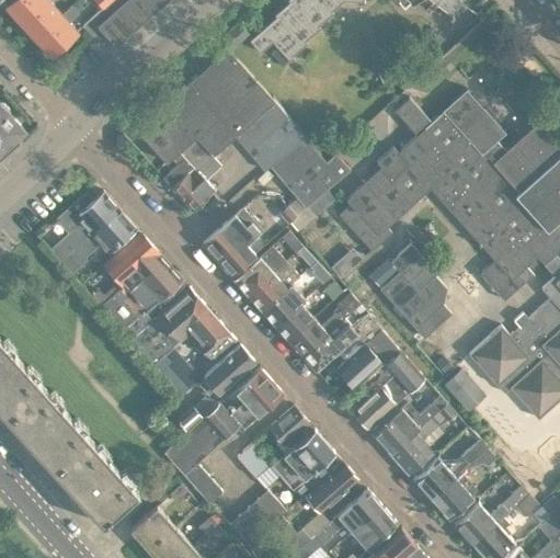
[(21,23),(21,24),(47,0),(14,0),(6,8),(21,23)]
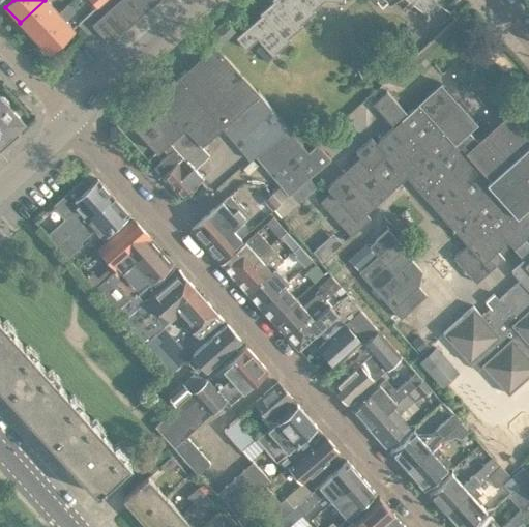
[(31,35),(34,38),(59,16),(45,0),(20,23),(31,35)]
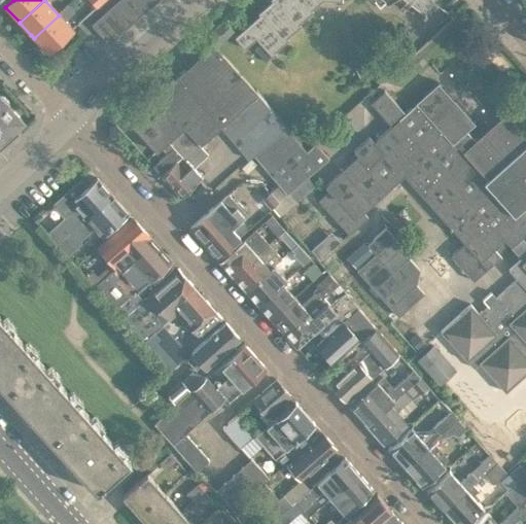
[(88,0),(96,8),(105,0),(88,0)]
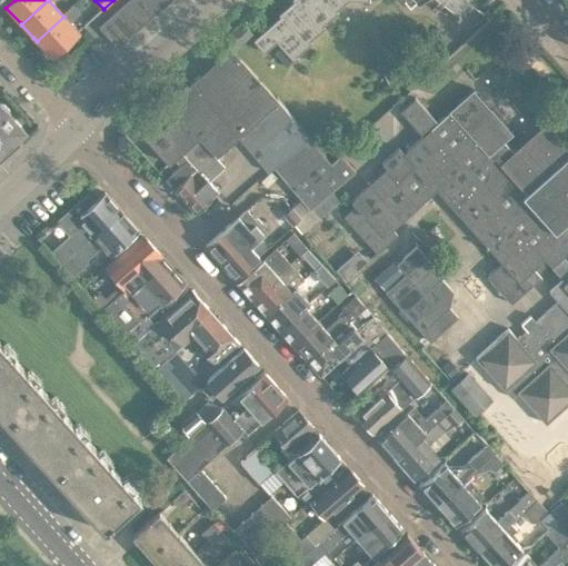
[(157,16),(143,0),(131,0),(128,3),(148,25),(157,16)]
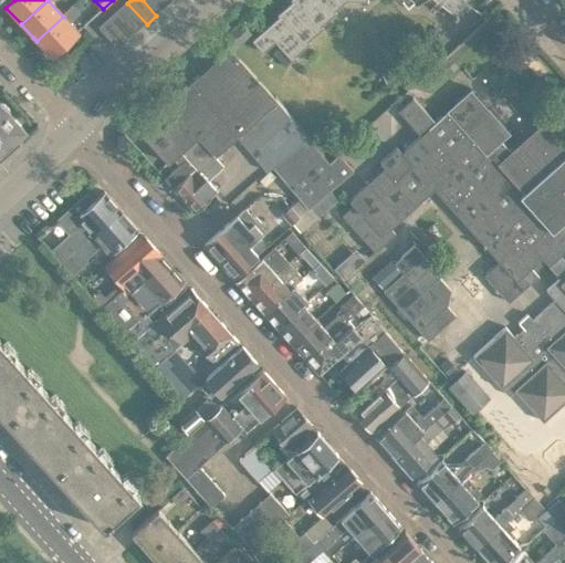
[(143,0),(156,16),(166,7),(160,0),(143,0)]
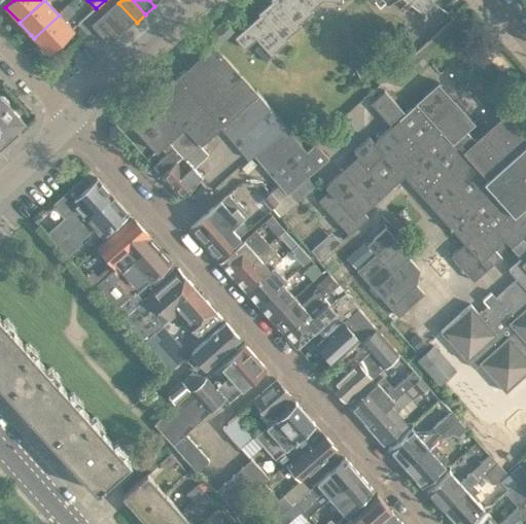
[(273,0),(271,2),(273,4),(258,16),(260,19),(235,41),(245,53),(256,41),(274,61),(277,58),(275,56),(289,43),(287,41),(302,29),(300,27),(313,14),(312,12),(322,3),(341,3),(341,0),(273,0)]
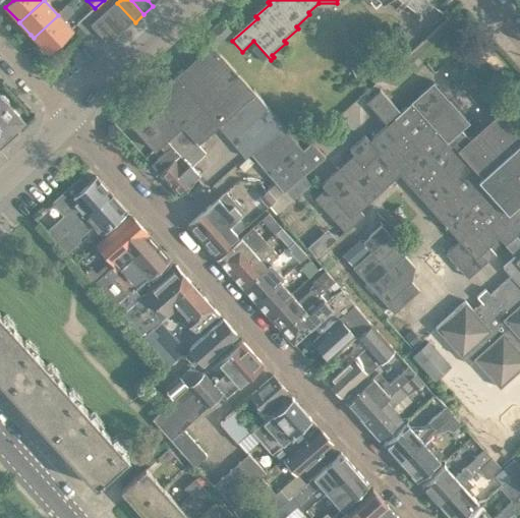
[(379,0),(383,4),(388,0),(397,0),(418,15),(417,17),(419,18),(421,15),(420,15),(431,0),(430,0),(379,0)]
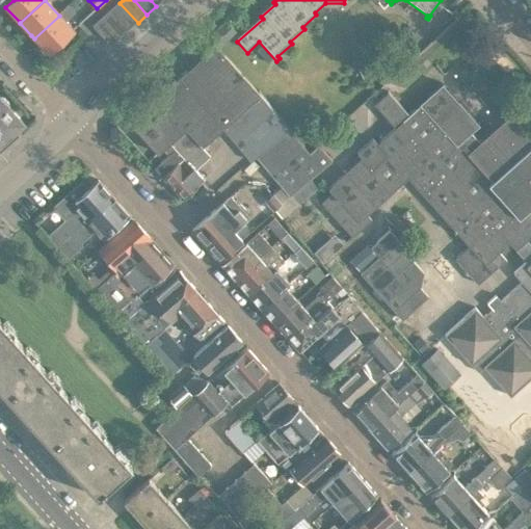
[(120,3),(110,10),(129,31),(138,23),(120,3)]
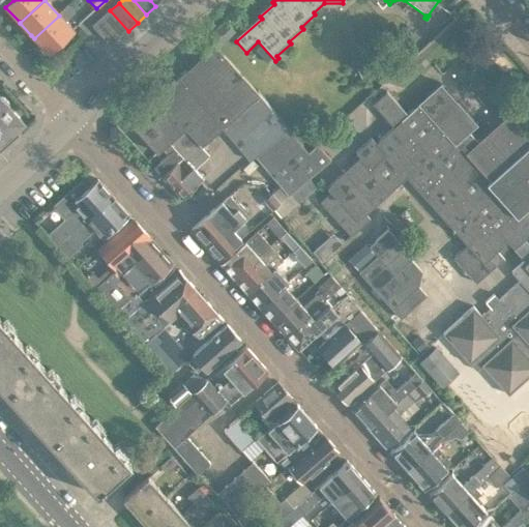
[(59,16),(34,38),(49,54),(74,31),(65,23),(74,15),(67,7),(59,16)]
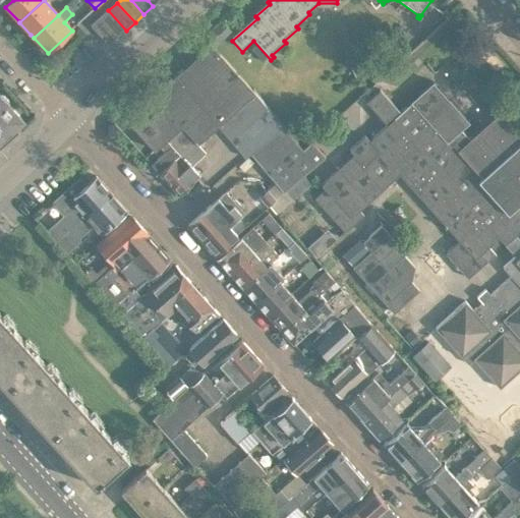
[(108,10),(99,18),(117,39),(126,31),(108,10)]
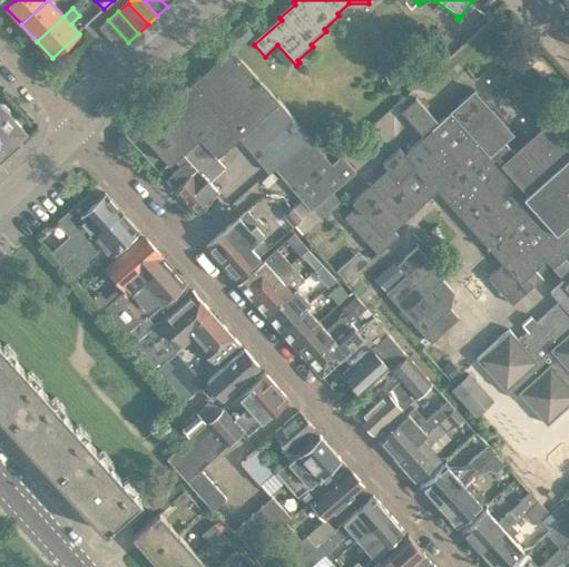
[(118,51),(128,42),(108,20),(98,29),(118,51)]
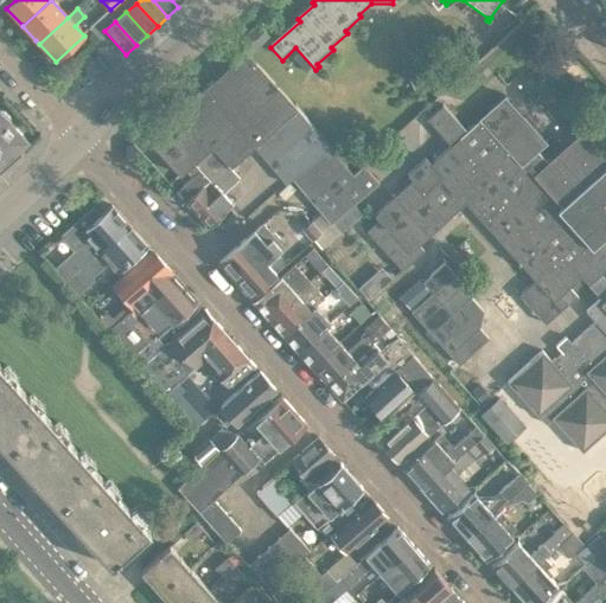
[(256,27),(241,42),(249,51),(265,36),(256,27)]
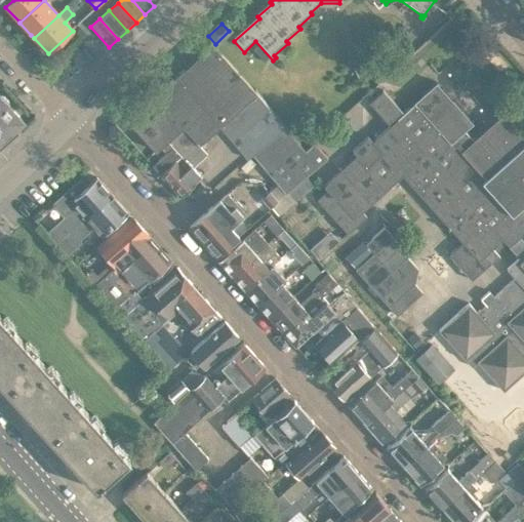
[(127,122),(156,153),(184,128),(200,146),(256,95),(212,46),(127,122)]
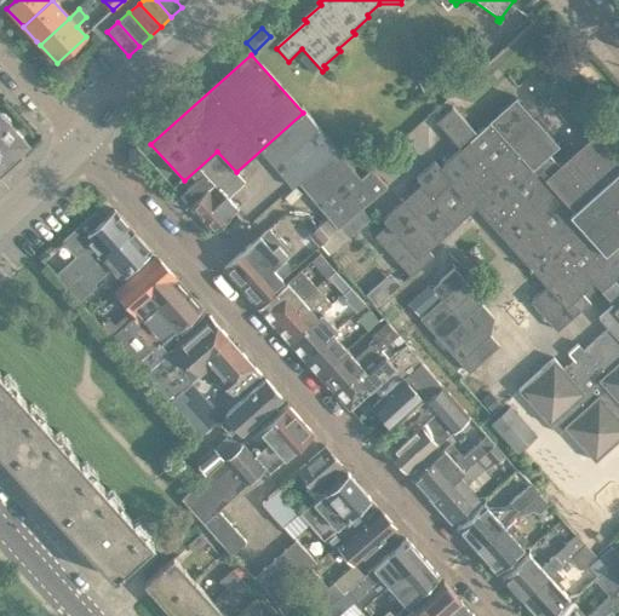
[(451,72),(460,81),(480,64),(471,55),(451,72)]
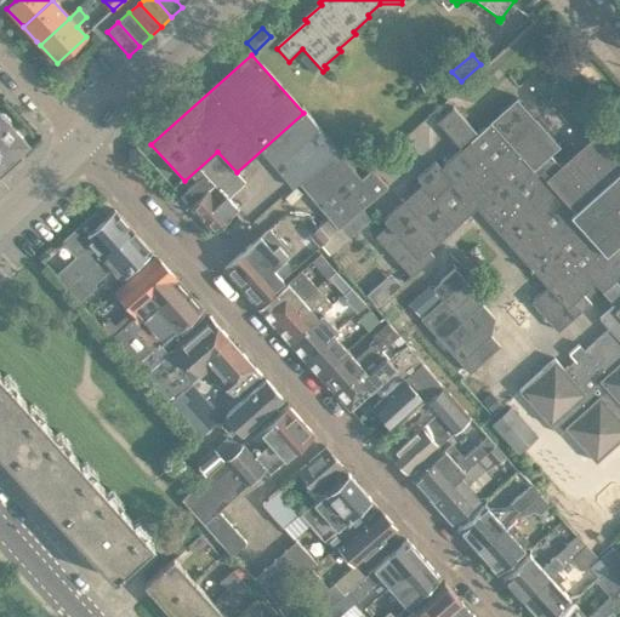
[(425,93),(443,84),(436,70),(417,80),(425,93)]
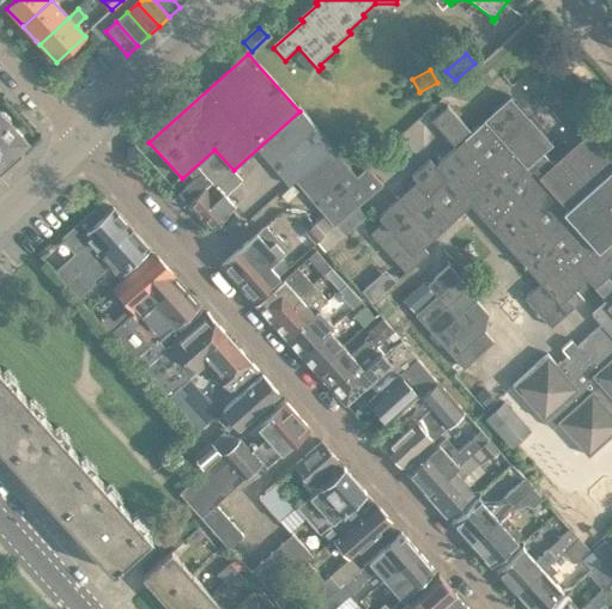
[(447,221),(450,225),(473,205),(517,254),(514,256),(533,278),(537,274),(544,282),(525,300),(551,330),(574,309),(567,300),(587,282),(606,304),(611,298),(611,285),(606,279),(611,274),(611,166),(593,145),(583,153),(580,148),(571,156),(576,159),(568,168),(563,163),(556,170),(541,156),(551,147),(509,101),(471,135),(447,108),(431,122),(455,150),(435,168),(430,162),(411,178),(417,184),(379,218),(383,224),(370,236),(406,275),(428,255),(419,245),(447,221)]
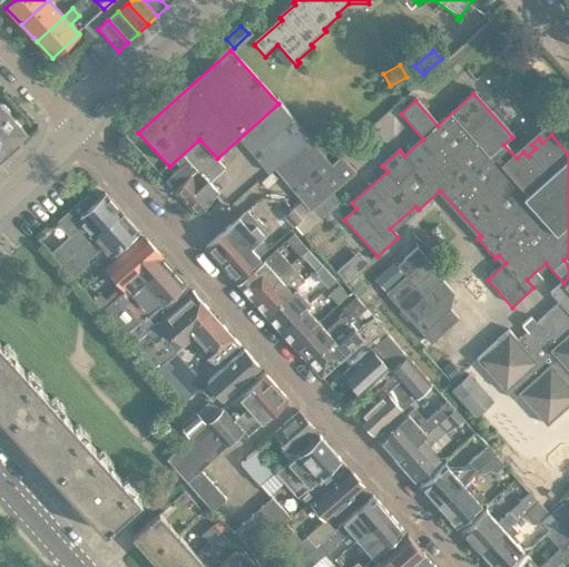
[(239,139),(252,154),(292,119),(280,105),(239,139)]
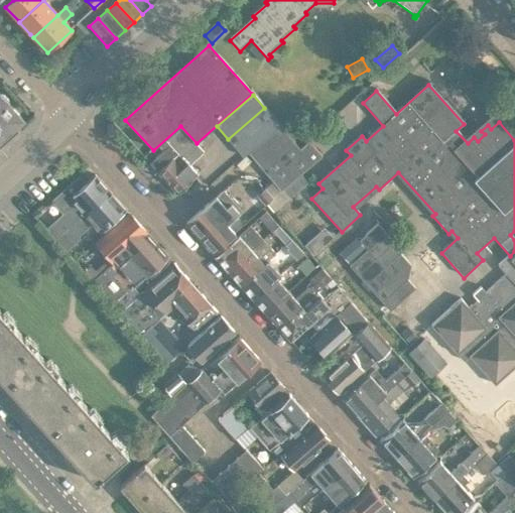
[(14,127),(22,120),(9,106),(8,103),(6,100),(4,98),(0,96),(0,148),(18,132),(14,127)]
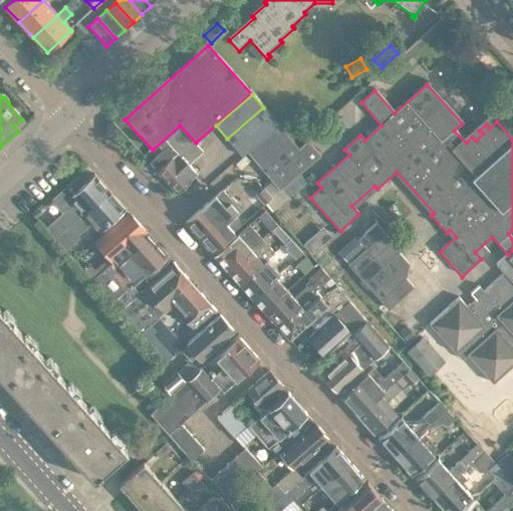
[(279,126),(263,107),(227,139),(242,158),(248,153),(279,126)]
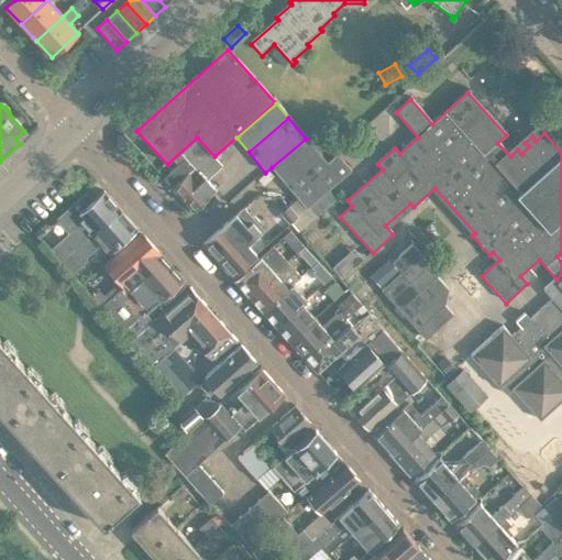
[(307,209),(351,171),(337,156),(328,164),(306,139),(272,167),(307,209)]
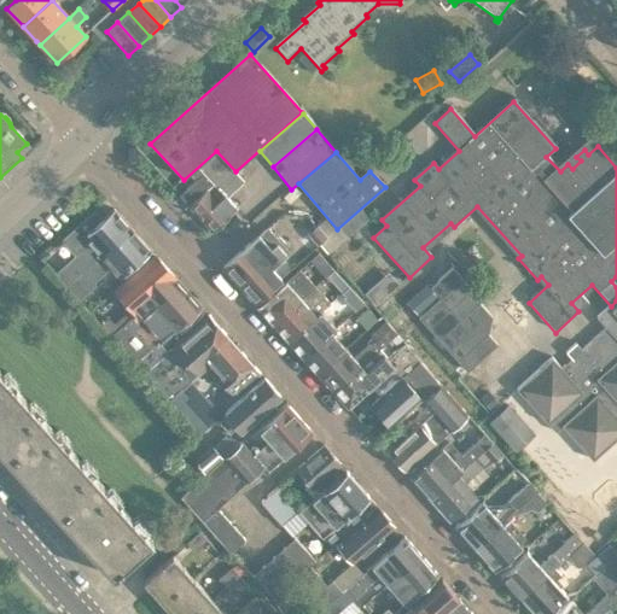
[(188,208),(213,234),(238,211),(227,199),(244,183),(215,153),(197,169),(204,176),(186,192),(195,202),(188,208)]
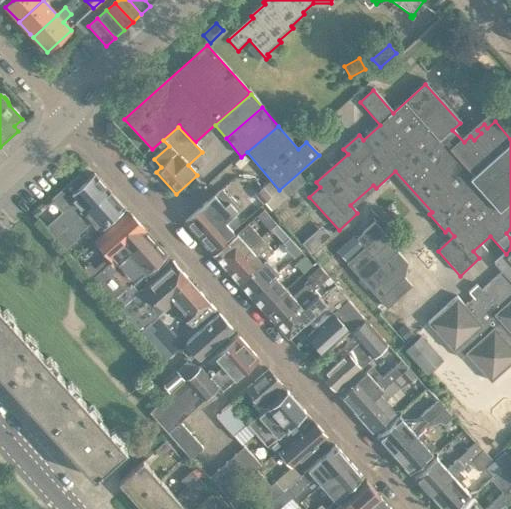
[(286,199),(305,182),(298,174),(279,191),(286,199)]
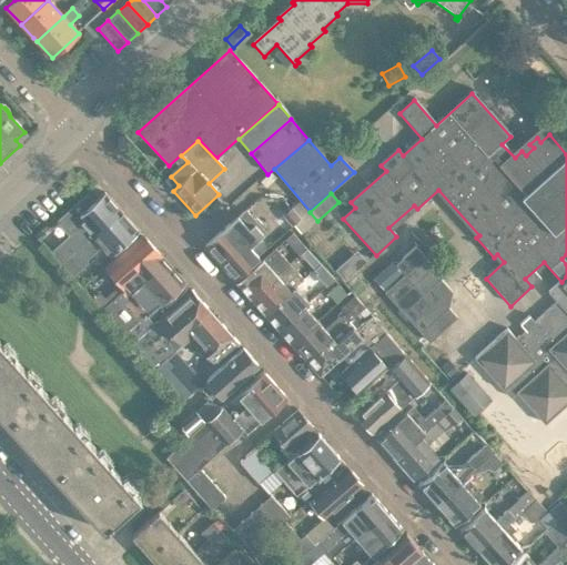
[(74,253),(121,213),(104,194),(92,204),(85,197),(59,221),(73,236),(52,256),(61,265),(74,253)]
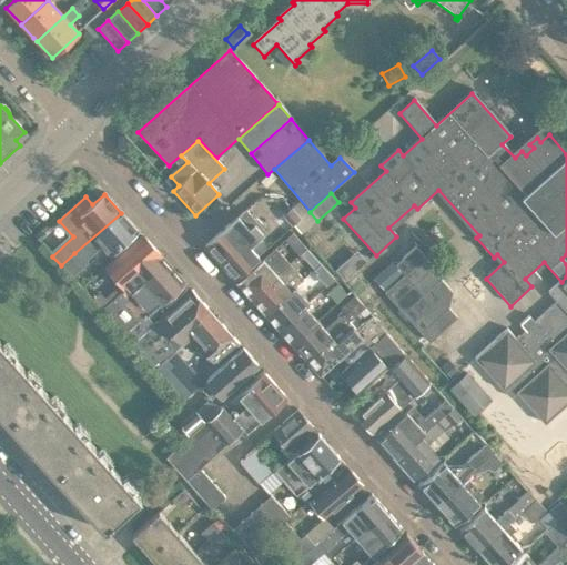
[(306,214),(300,221),(291,211),(284,218),(292,228),(293,226),(297,232),(311,220),(306,214)]
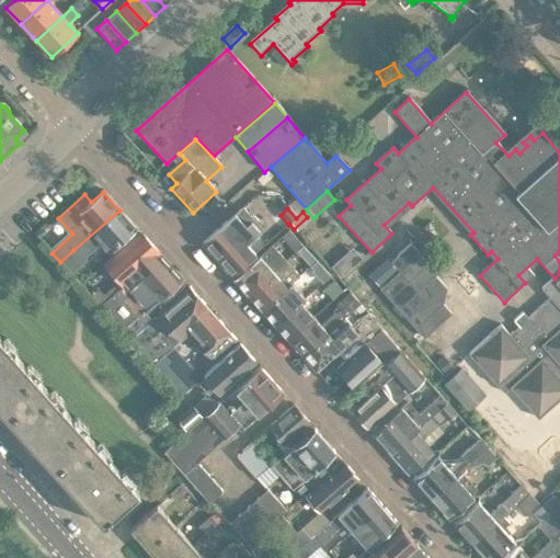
[(250,218),(242,209),(203,245),(231,277),(255,255),(246,245),(261,230),(260,228),(260,225),(253,218),(250,218)]
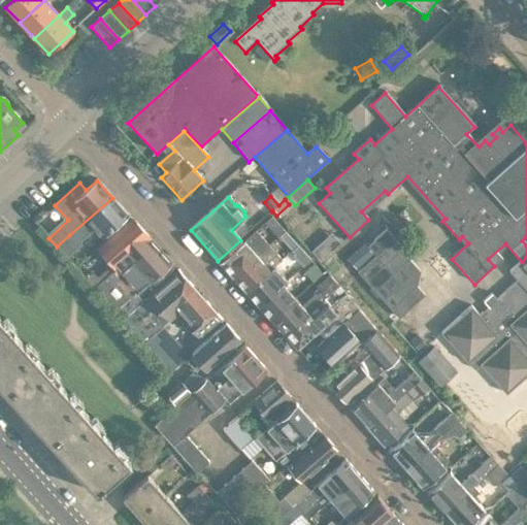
[(128,215),(112,198),(69,235),(77,244),(95,229),(102,237),(128,215)]
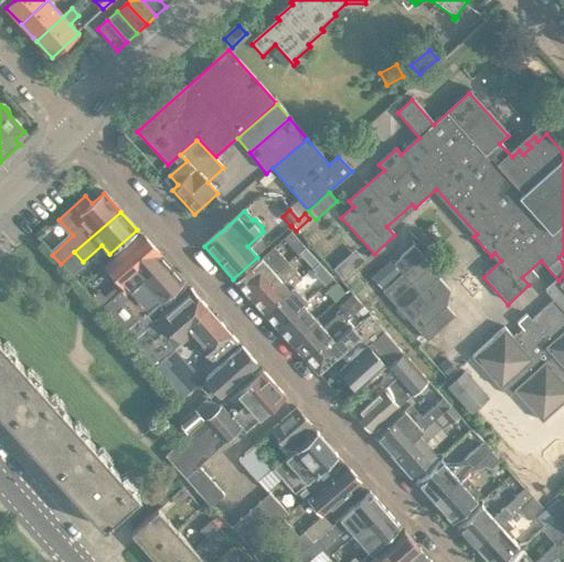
[(298,256),(305,250),(291,234),(284,241),(298,256)]
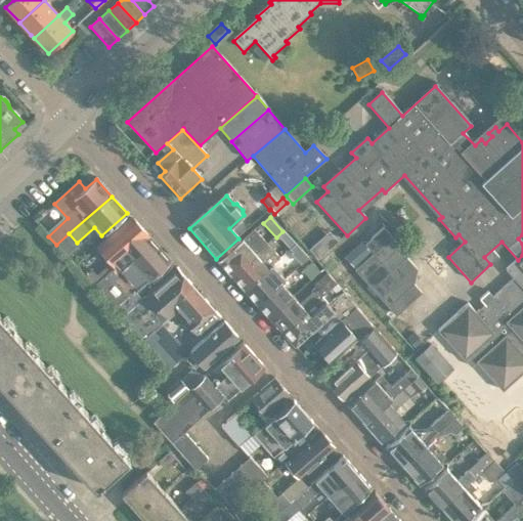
[(148,237),(131,218),(97,248),(115,267),(112,269),(116,274),(130,261),(127,257),(143,242),(148,237)]
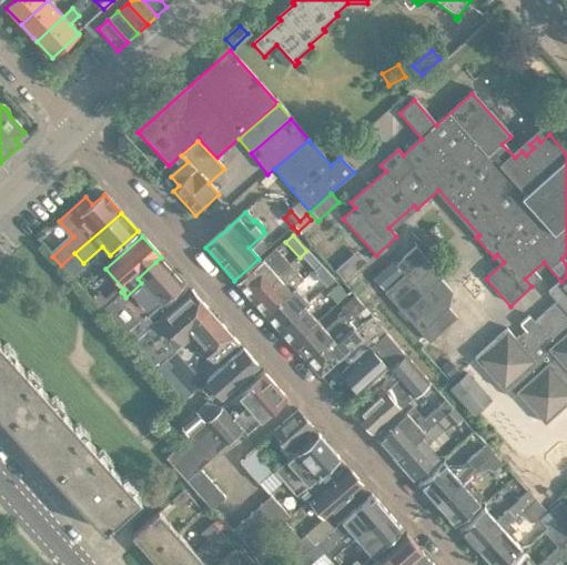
[(443,278),(416,249),(396,266),(405,276),(384,294),(429,344),(457,319),(448,310),(452,293),(441,280),(443,278)]
